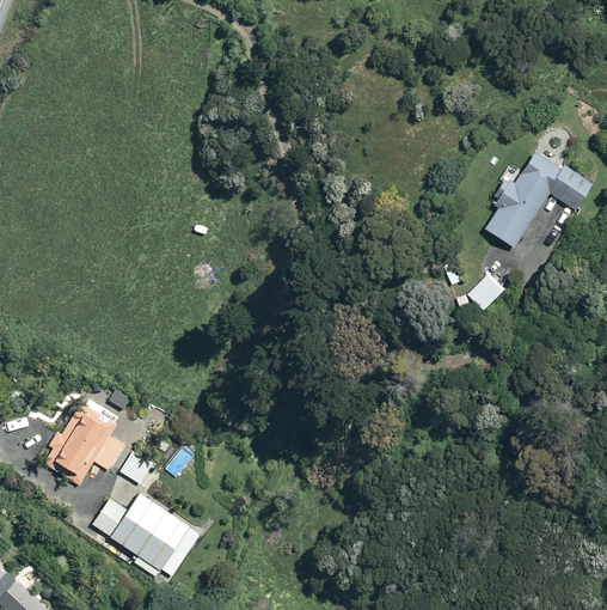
[(498,206),(484,232),(516,250),(547,196),(581,214),(599,184),(535,148),(515,183),(501,175),(488,199),(498,206)]
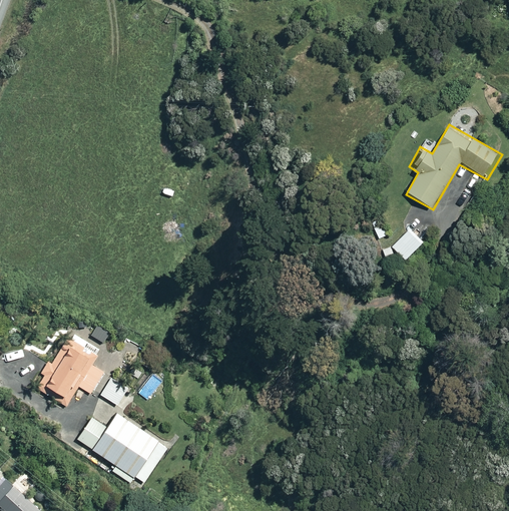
[(410,225),(391,246),(405,260),(425,238),(410,225)]
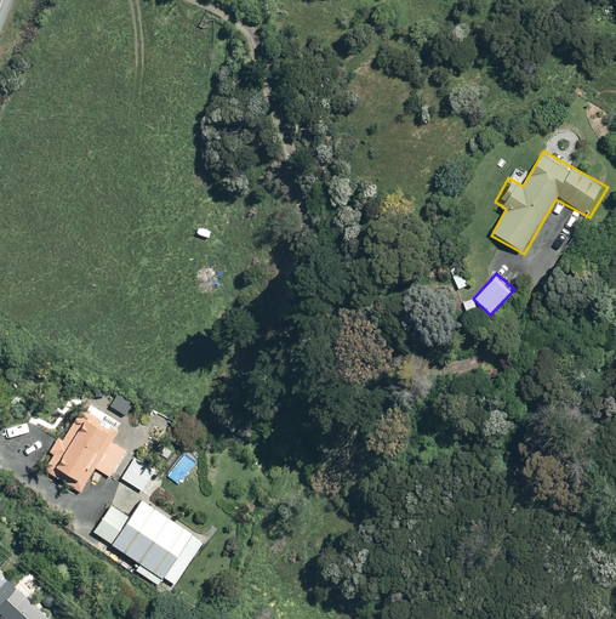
[(89,414),(53,469),(86,490),(123,437),(89,414)]
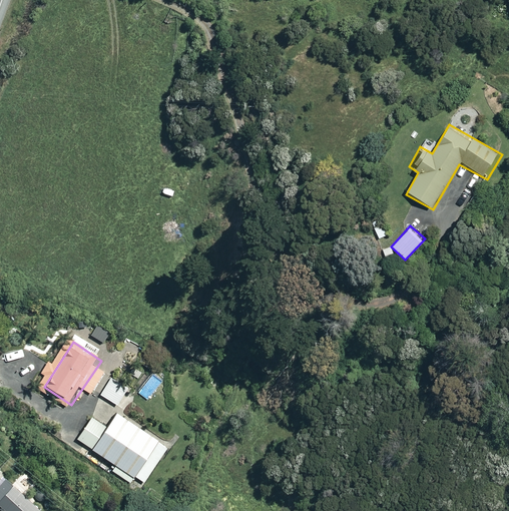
[(130,389),(113,379),(102,396),(120,407),(130,389)]
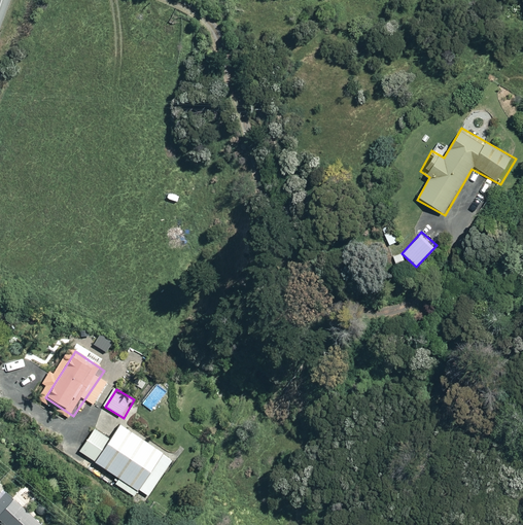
[(103,414),(78,451),(148,497),(173,459),(103,414)]
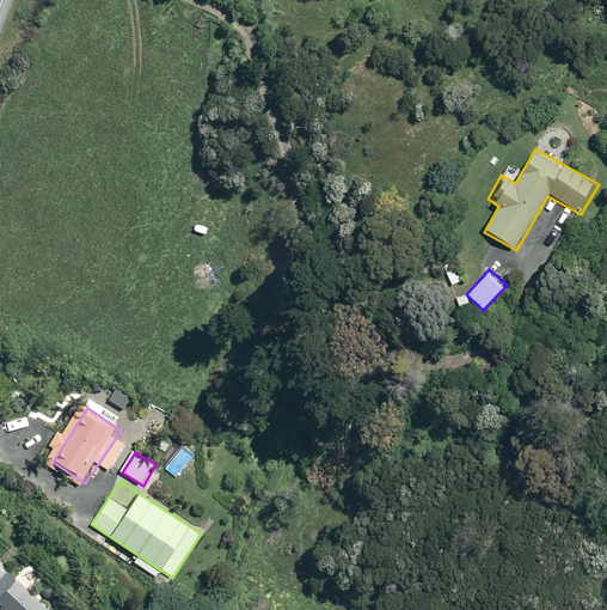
[(54,609),(12,571),(0,583),(0,608),(1,609),(54,609)]
